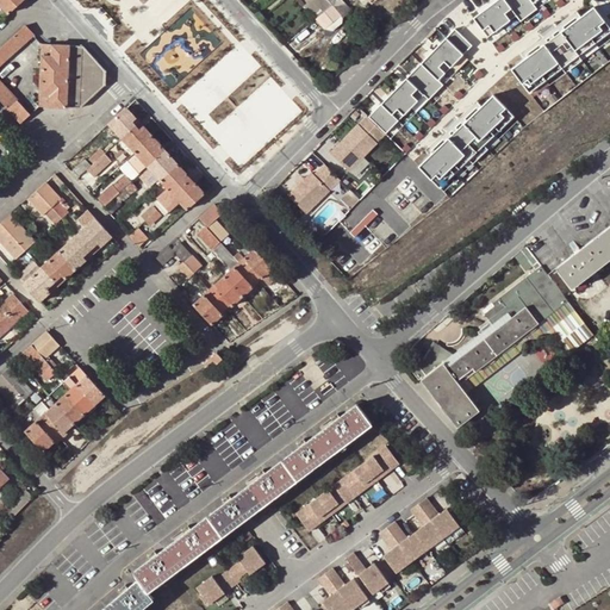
[(0,0),(0,4),(8,13),(23,0),(0,0)]
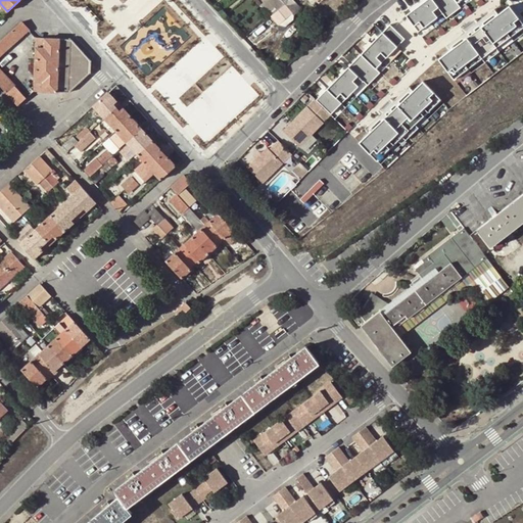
[(276,8),(278,11),(286,4),(282,0),(268,0),(265,3),(272,11),(276,8)]
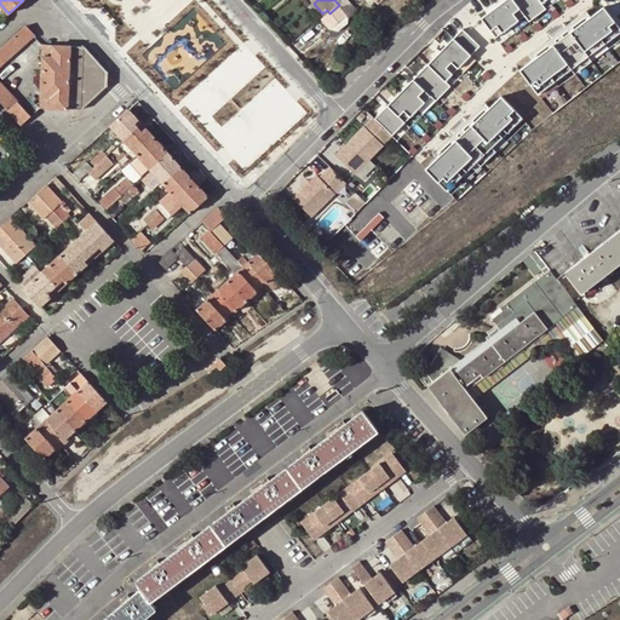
[(351,3),(349,0),(345,0),(339,5),(350,18),(357,11),(351,3)]
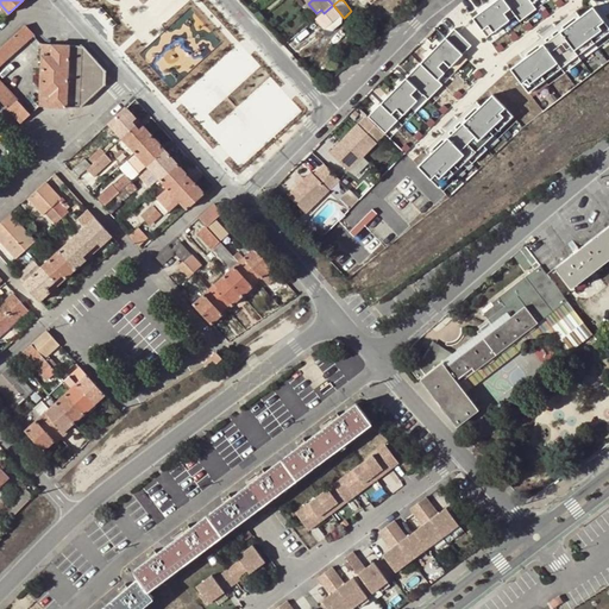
[(516,16),(504,0),(496,0),(488,7),(502,26),(516,16)]
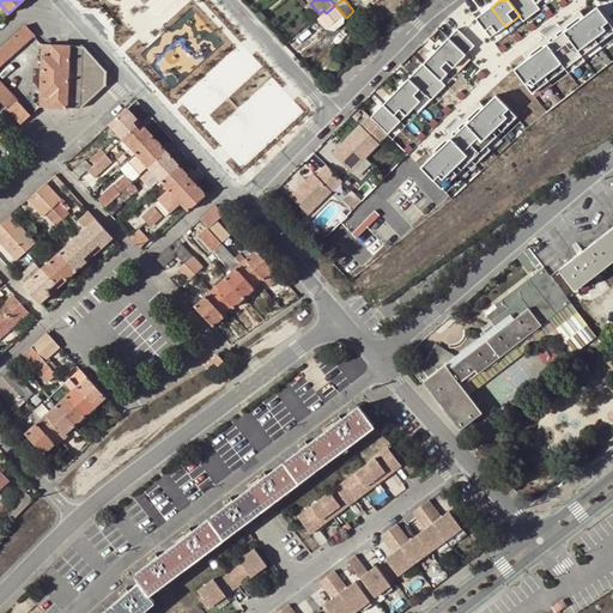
[(534,0),(508,0),(520,16),(525,22),(540,10),(536,4),(534,0)]
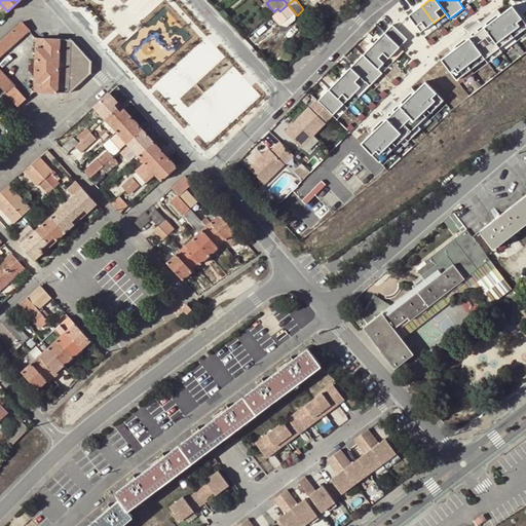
[(525,26),(525,24),(512,5),(478,32),(476,29),(473,32),(475,33),(440,60),(456,80),(525,26)]
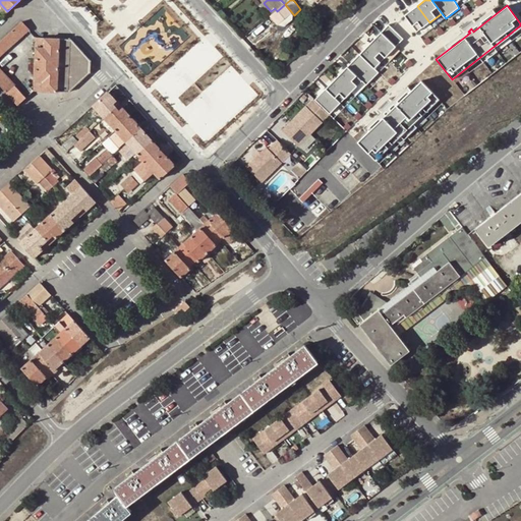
[(429,22),(417,6),(404,15),(416,32),(429,22)]
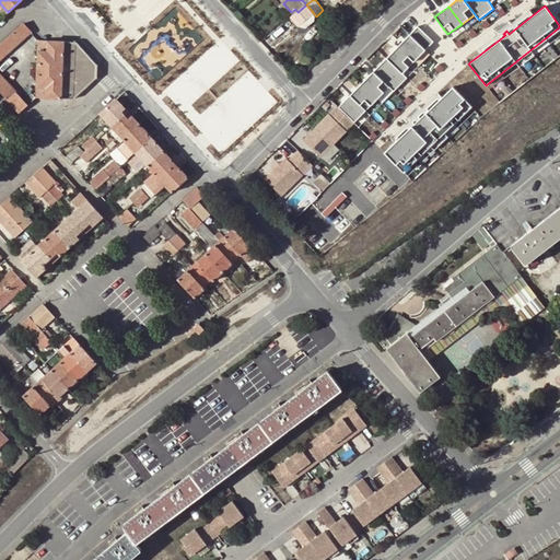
[(0,44),(0,91),(20,113),(28,105),(0,73),(0,59),(32,32),(23,23),(0,44)]
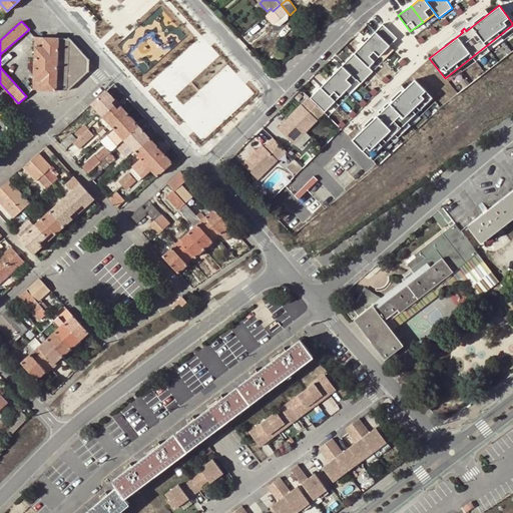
[(383,24),(376,32),(389,45),(397,37),(383,24)]
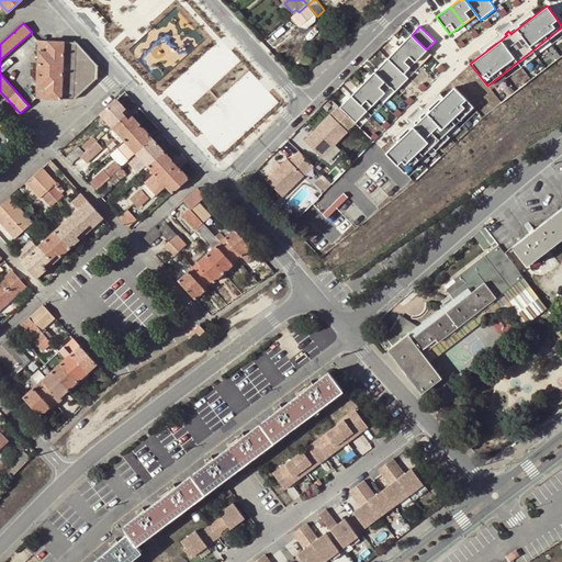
[(412,35),(400,47),(416,63),(428,51),(426,49),(412,35)]
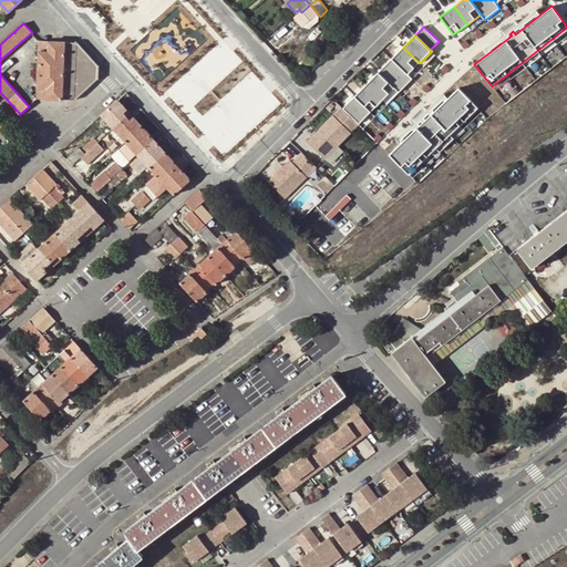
[(39,41),(37,99),(78,100),(99,80),(98,64),(79,42),(39,41)]
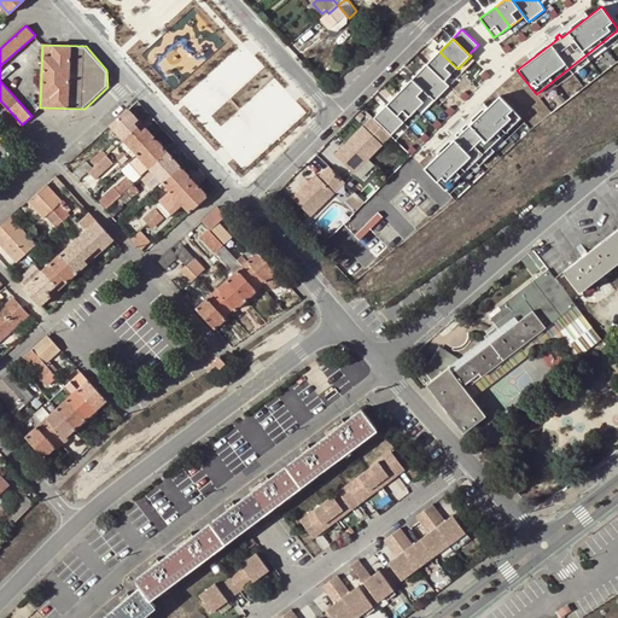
[(439,52),(427,64),(445,82),(458,69),(439,52)]
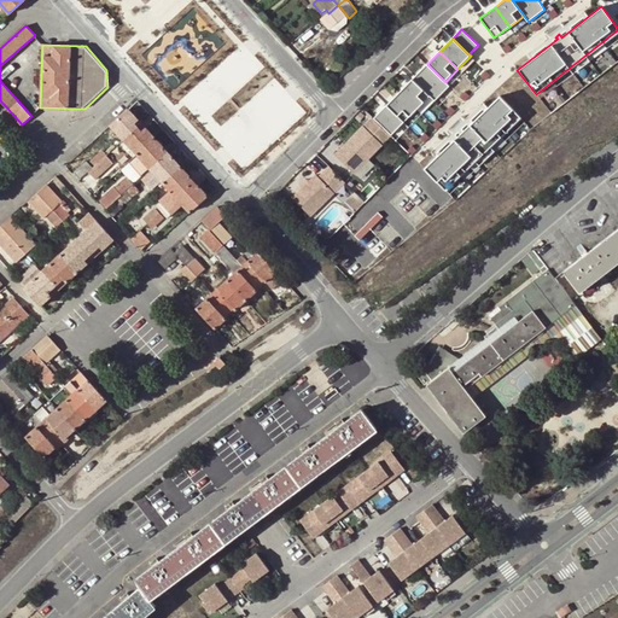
[(445,82),(427,64),(413,80),(431,97),(436,101),(450,87),(445,82)]
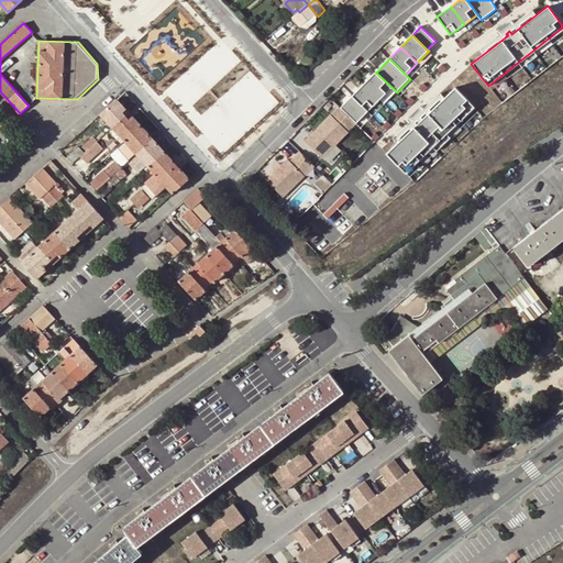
[(376,73),(364,85),(381,100),(393,88),(376,73)]
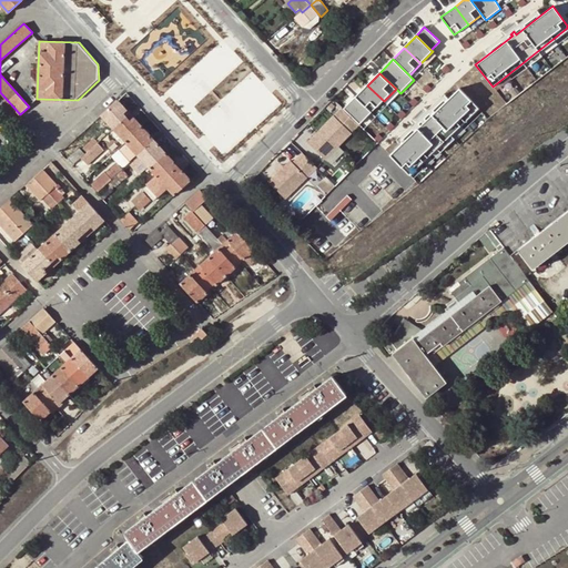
[(475,104),(456,84),(423,117),(421,114),(417,117),(419,119),(386,151),(406,171),(475,104)]
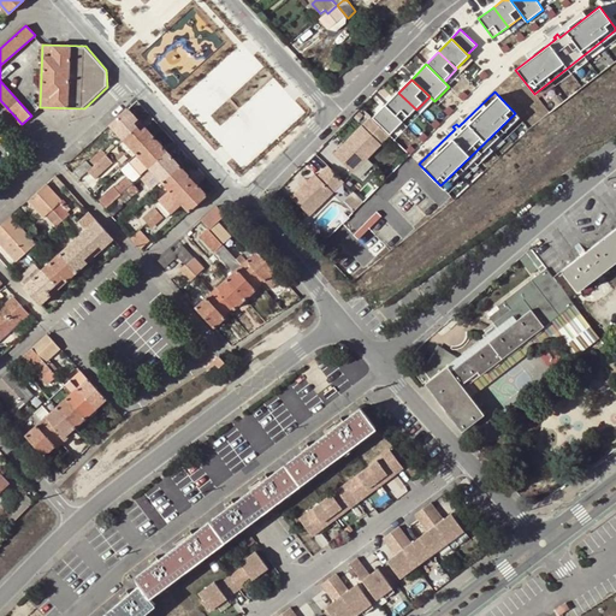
[(398,93),(386,106),(404,123),(416,110),(398,93)]
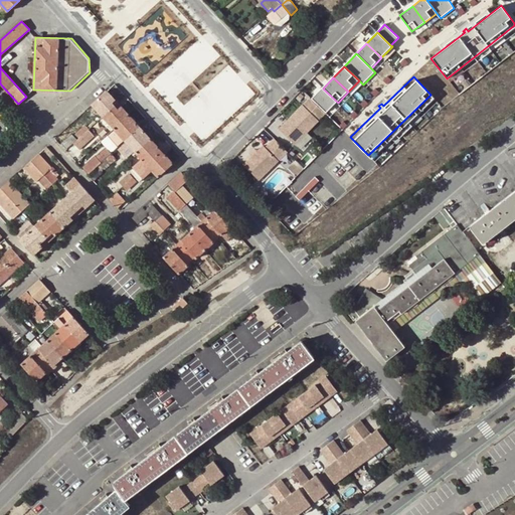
[(323,89),(312,100),(325,112),(327,114),(338,103),(323,89)]
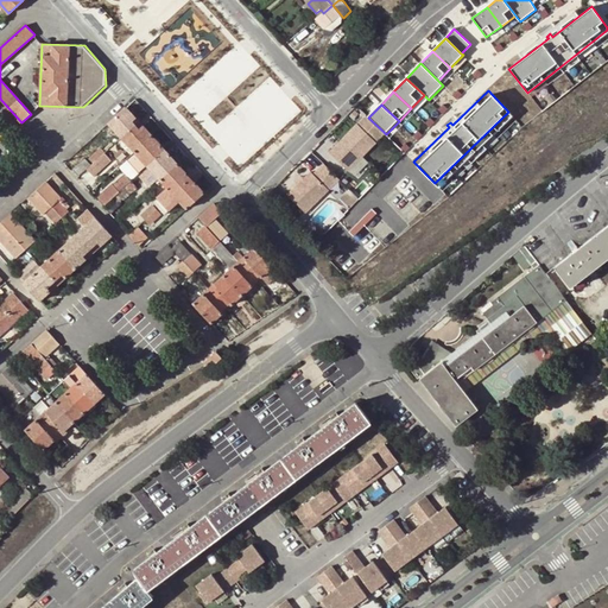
[(121,138),(140,122),(126,107),(108,124),(121,138)]
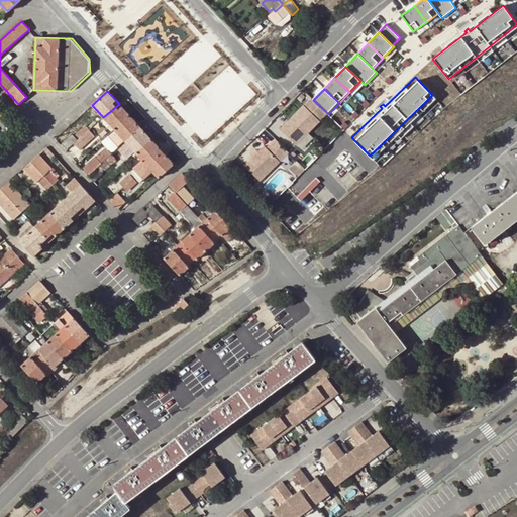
[(313,100),(310,97),(280,128),(296,143),(326,112),(313,100)]
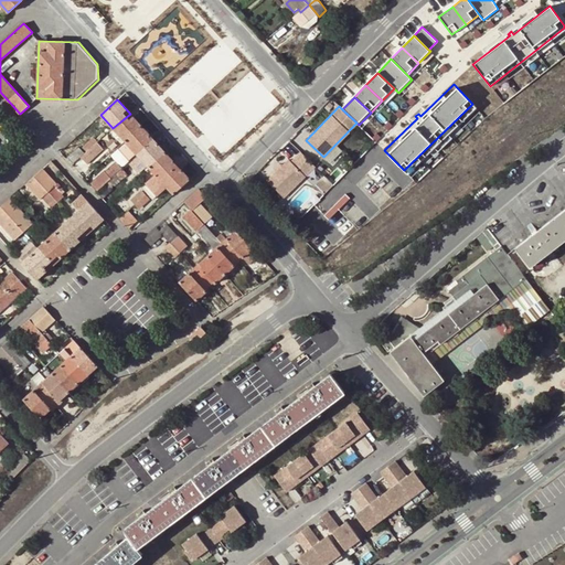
[(113,128),(125,141),(141,126),(130,114),(113,128)]
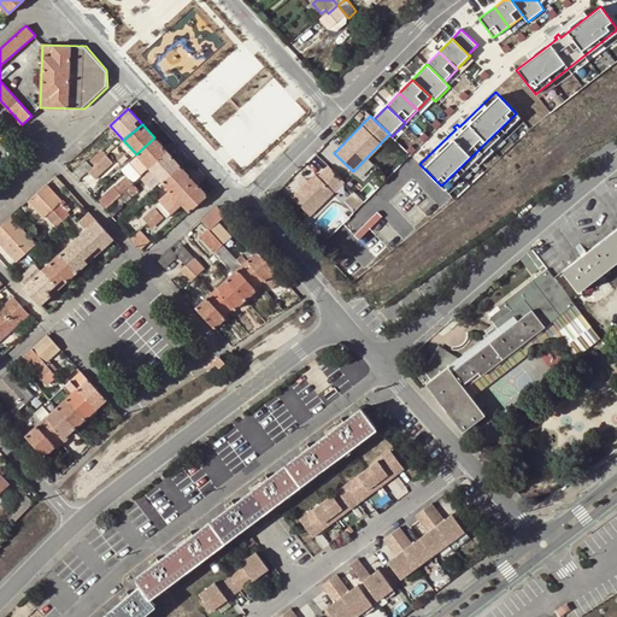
[(154,137),(136,154),(139,156),(150,169),(168,153),(154,137)]
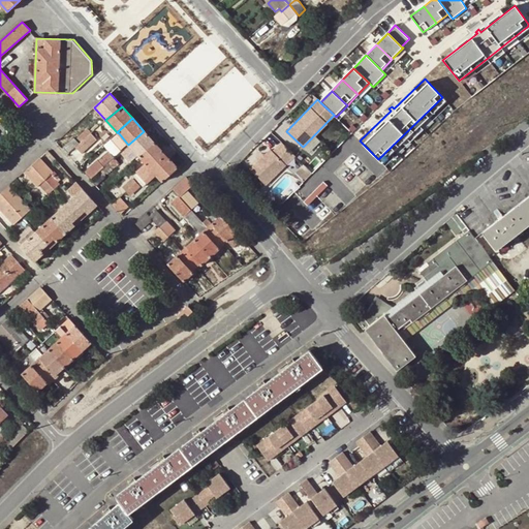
[(82,142),(91,133),(87,129),(79,137),(82,142)]
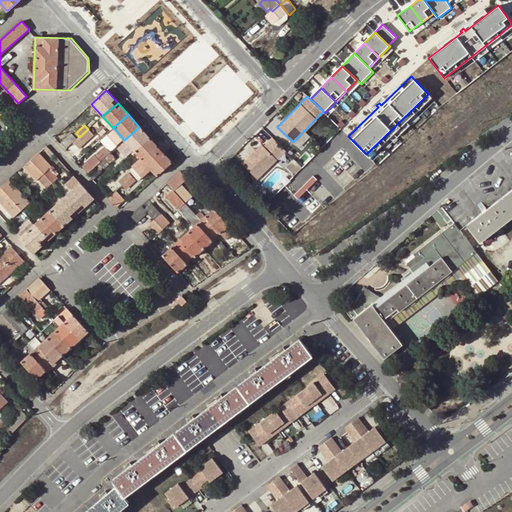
[(133,150),(136,153),(151,139),(139,127),(124,140),(133,150)]
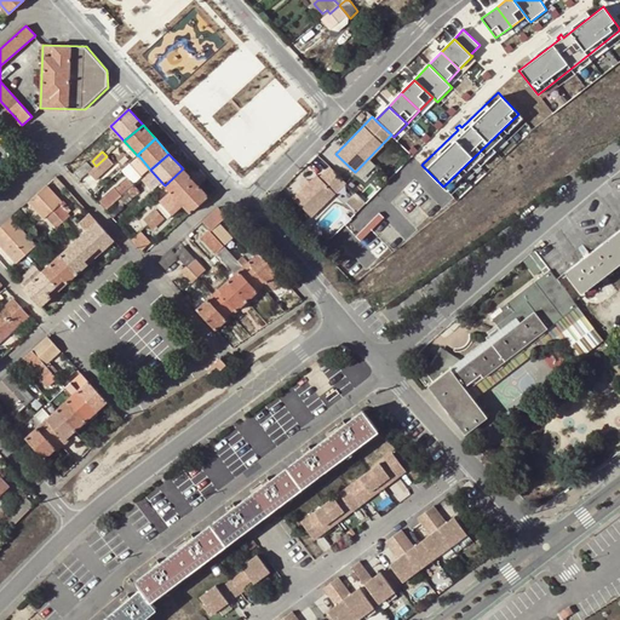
[(113,164),(107,156),(96,166),(90,172),(96,179),(113,164)]
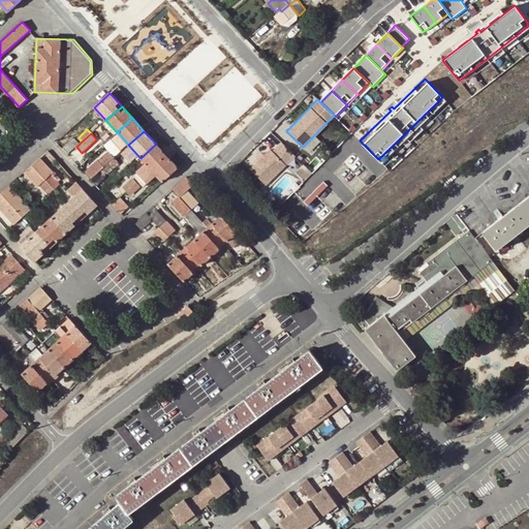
[(128,145),(119,133),(112,139),(122,151),(128,145)]
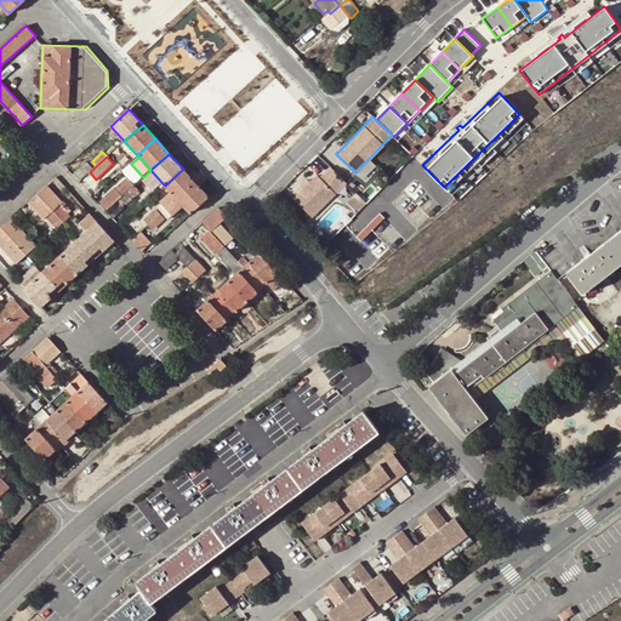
[(90,172),(96,166),(92,161),(90,159),(75,172),(81,180),(90,172)]
